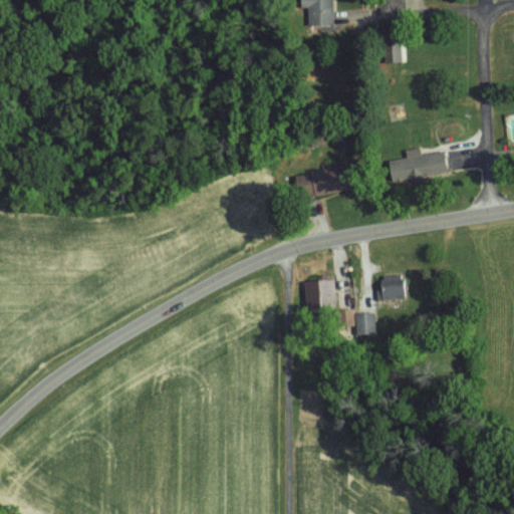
[(333,0),(301,0),(302,6),(308,6),(309,24),(334,24),(333,0)]
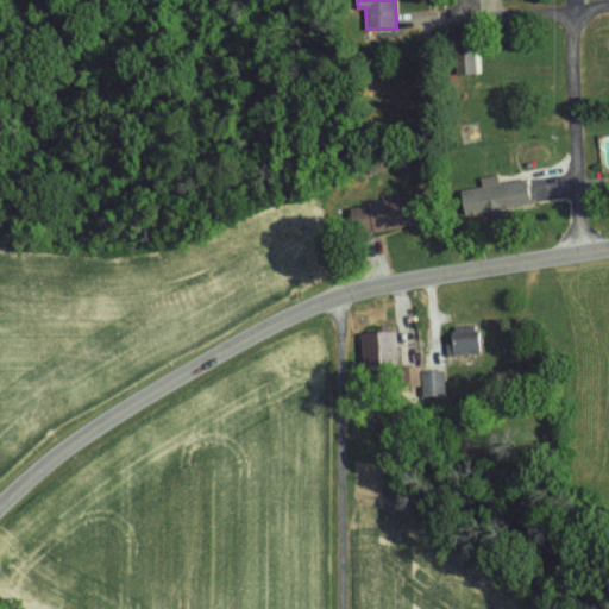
[(479,48),(460,49),(462,73),(481,73),(479,48)]
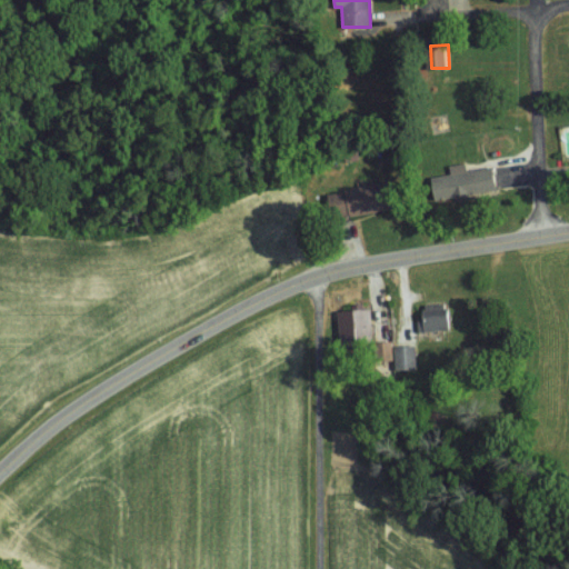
[(431,177),(435,198),(496,190),(493,167),(466,170),(466,162),(449,165),(450,173),(431,177)]
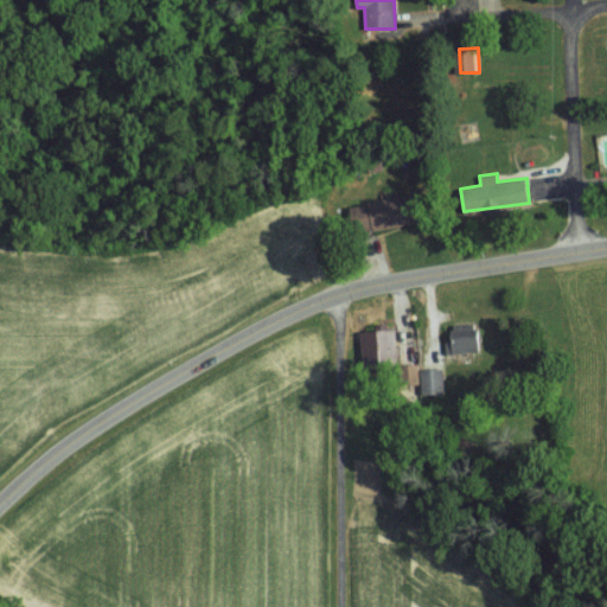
[(350,204),(353,232),(408,225),(404,197),(350,204)]
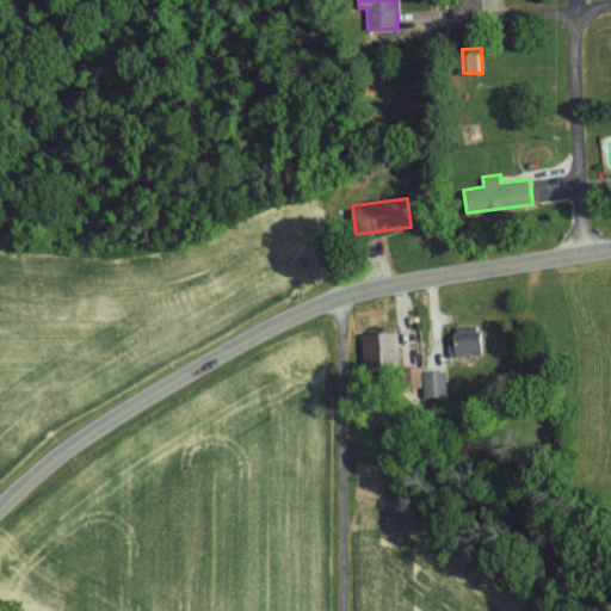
[(480,325),(455,326),(455,341),(449,343),(449,355),(481,353),(480,325)]
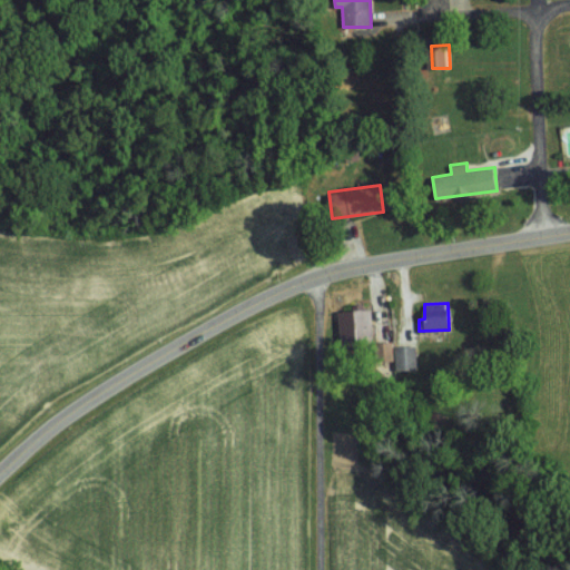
[(372,308),(338,310),(340,341),(373,340),(372,308)]
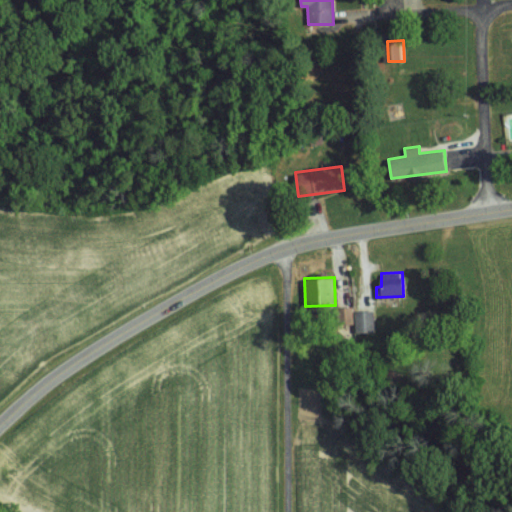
[(353,306),(340,307),(341,324),(354,323),(353,306)]
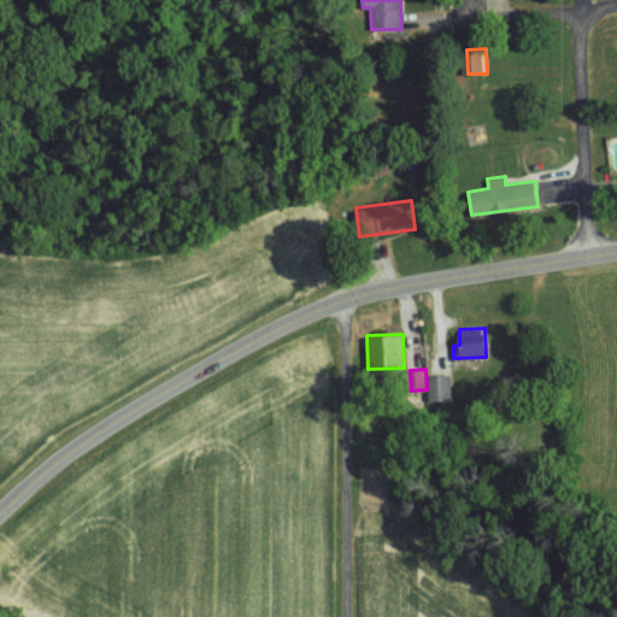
[(452,400),(451,374),(428,374),(429,401),(452,400)]
